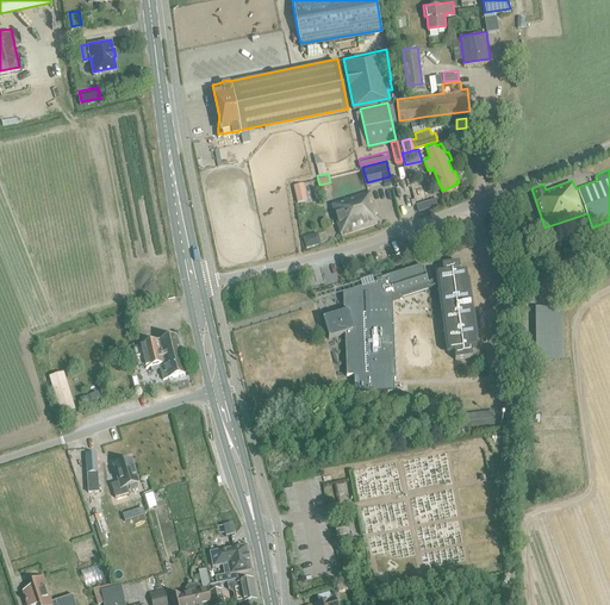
[(303,180),(293,182),(297,198),(305,195),(303,180)]
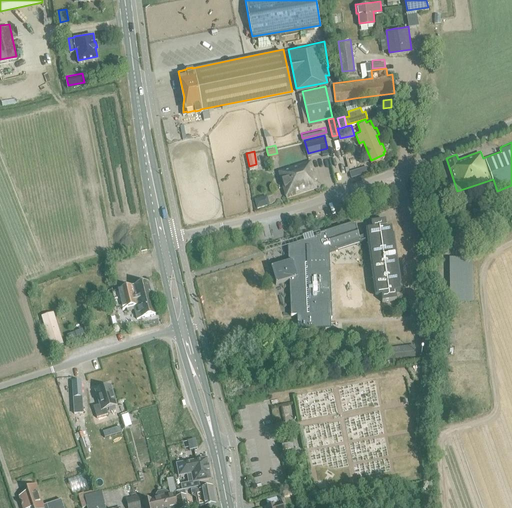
[(311,158),(279,168),(287,194),(316,185),(313,178),(316,177),(311,158)]
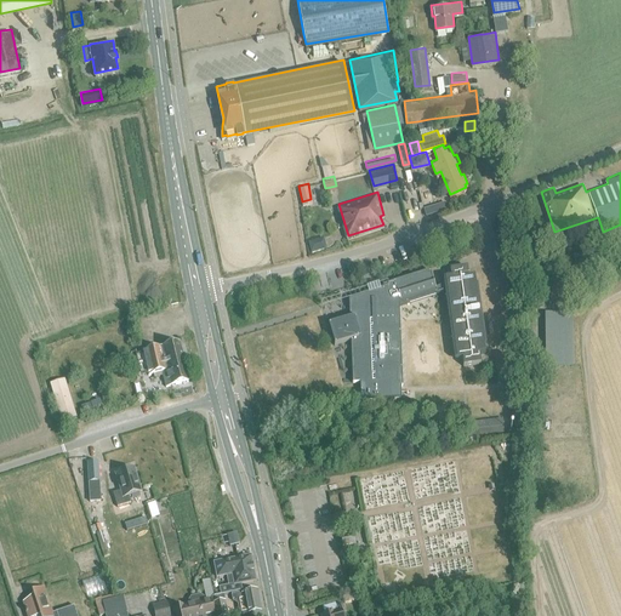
[(323,233),(308,238),(311,249),(326,244),(323,233)]
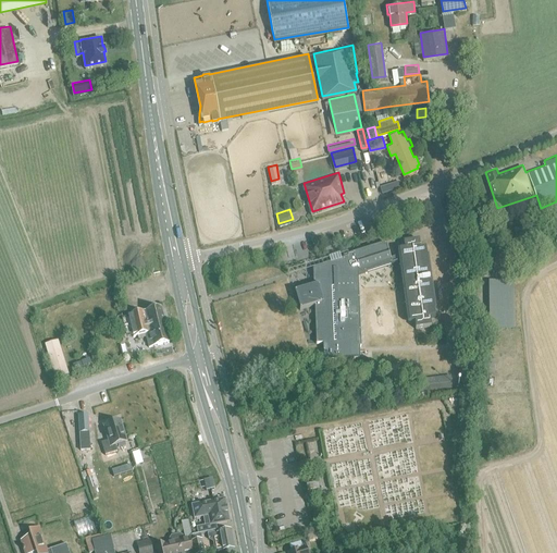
[(323,340),(323,356),(354,354),(353,344),(361,343),(358,283),(356,283),(355,272),(358,272),(358,271),(399,258),(407,320),(413,319),(415,326),(430,323),(429,315),(434,314),(425,245),(420,246),(419,237),(403,238),(404,246),(397,247),(398,252),(390,255),(385,240),(343,253),(344,256),(338,258),(317,265),(317,281),(297,286),(302,306),(316,302),(317,340),(323,340)]
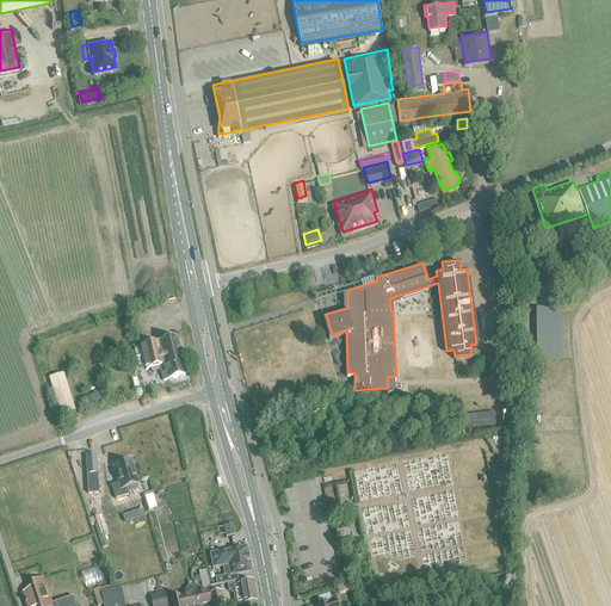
[(529,264),(530,277),(538,277),(538,263),(529,264)]
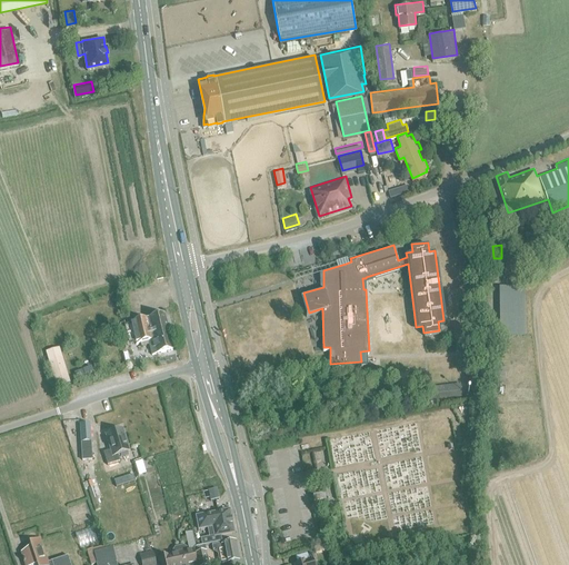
[(500,330),(525,331),(525,284),(500,284),(500,330)]
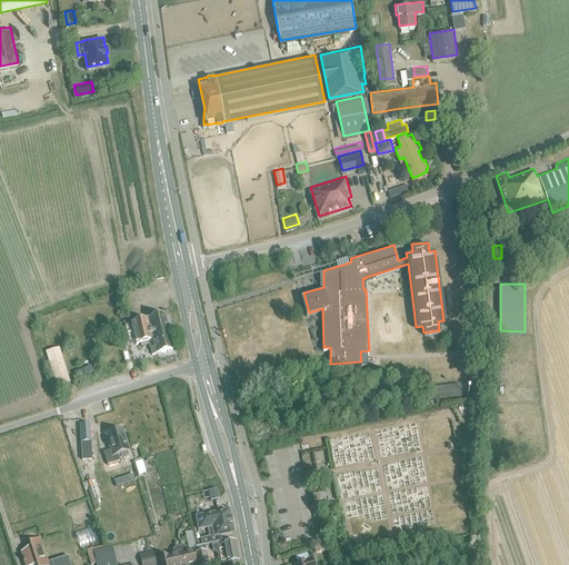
[(173,345),(165,311),(131,319),(136,340),(149,337),(152,350),(173,345)]
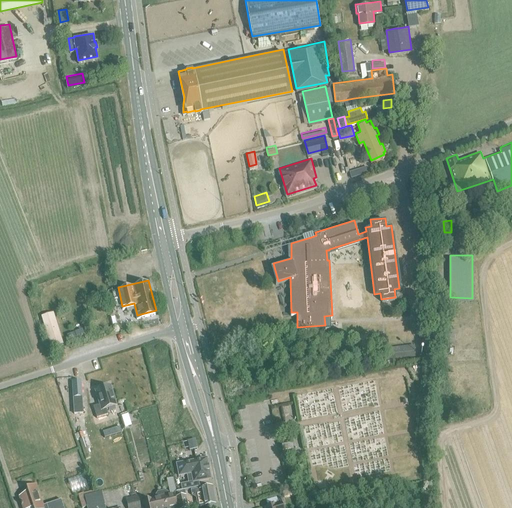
[(41,312),(51,344),(63,341),(53,308),(41,312)]
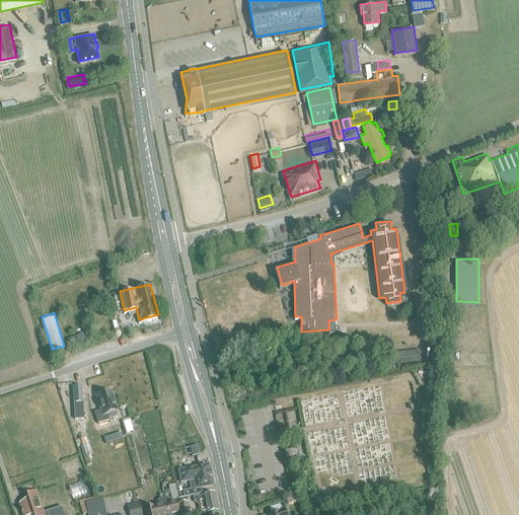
[(83,330),(68,337),(70,341),(84,336),(83,330)]
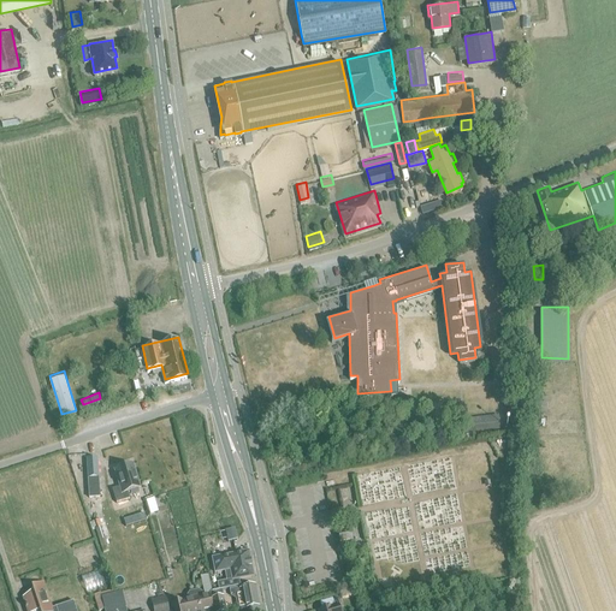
[(548,393),(534,395),(534,411),(546,413),(548,393)]
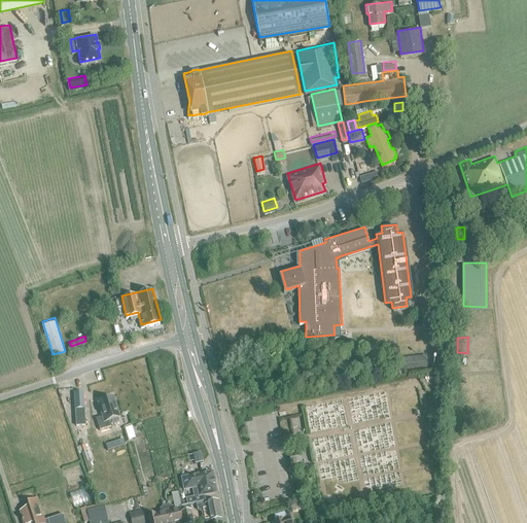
[(426,351),(396,355),(398,368),(427,363),(426,351)]
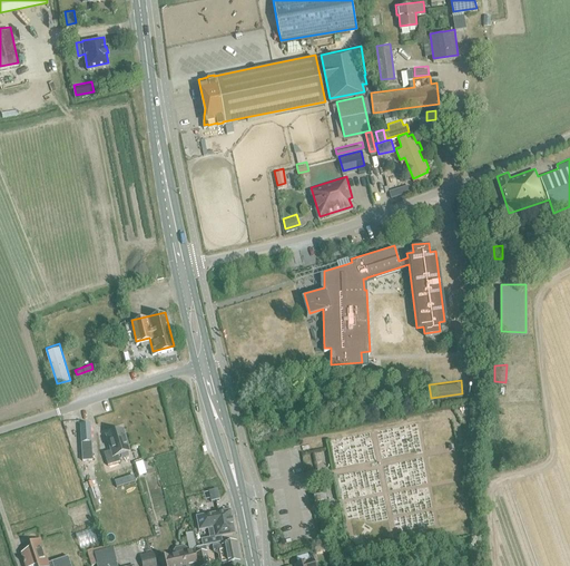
[(81,422),(84,458),(92,458),(91,422),(81,422)]
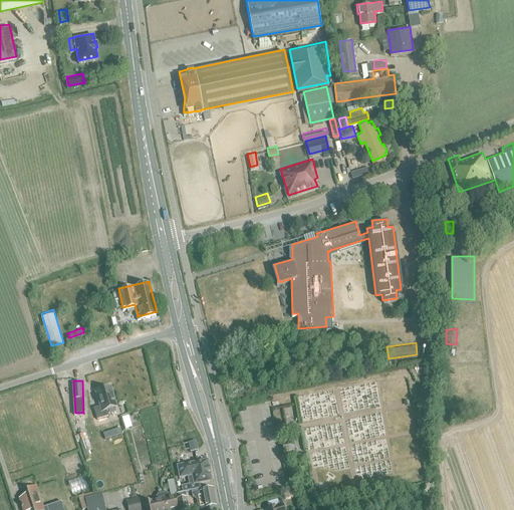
[(110,385),(95,389),(99,403),(93,405),(96,417),(108,413),(106,407),(116,404),(110,385)]
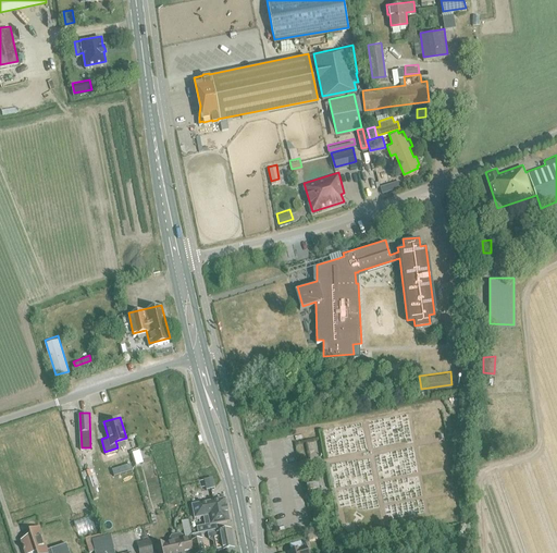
[(89,467),(85,468),(87,476),(93,496),(98,494),(95,483),(97,483),(94,474),(91,475),(89,467)]
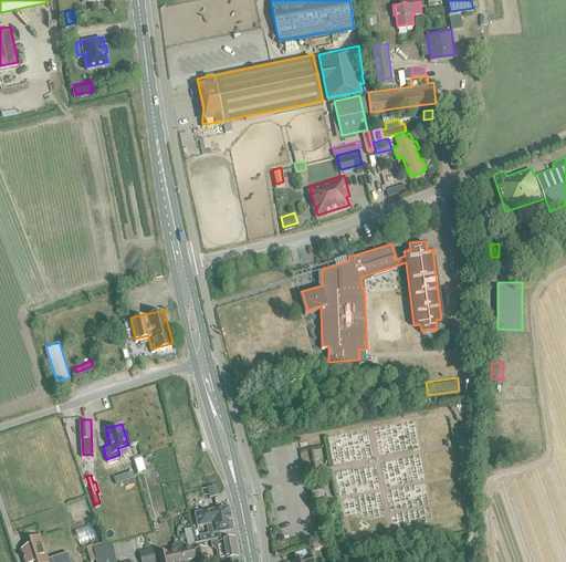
[(311,486),(312,493),(318,493),(324,492),(322,485),(311,486)]
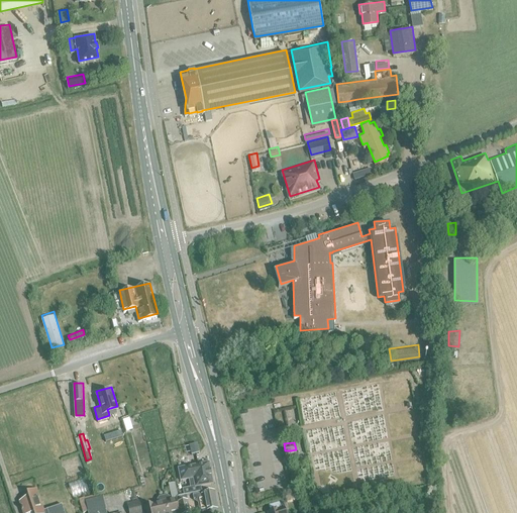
[(184,491),(186,491),(186,492),(197,490),(197,489),(202,488),(201,483),(213,480),(209,458),(178,465),(180,477),(188,476),(190,484),(183,485),(184,491)]
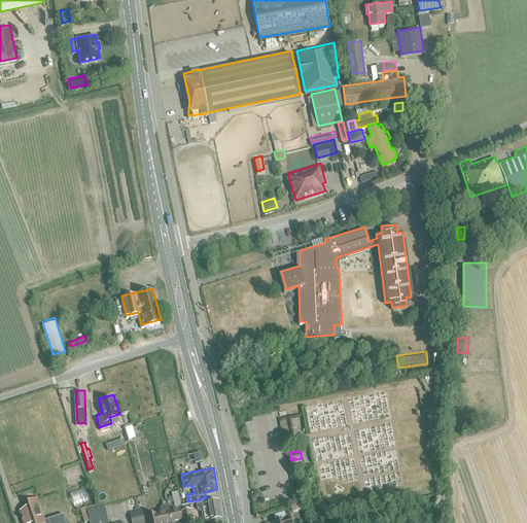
[(35,522),(66,522),(63,512),(44,518),(38,496),(28,499),(29,502),(20,509),(25,522),(34,520),(35,522)]
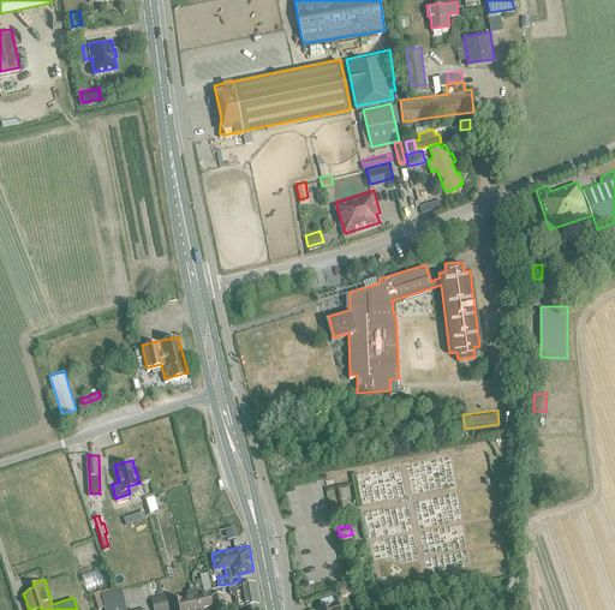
[(258,600),(254,580),(231,585),(232,591),(236,593),(238,604),(258,600)]
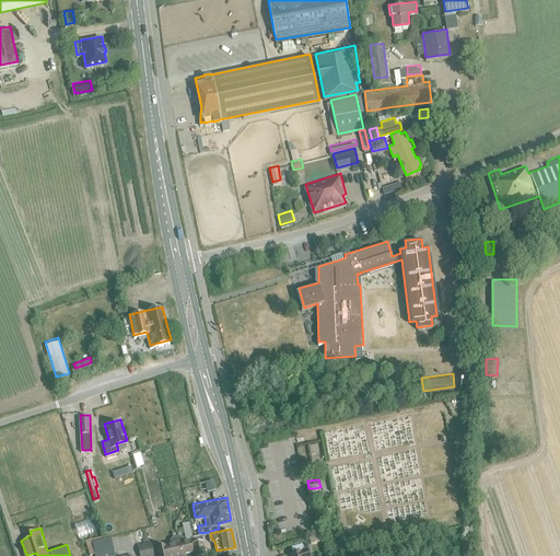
[(322,536),(321,531),(308,534),(311,540),(322,536)]
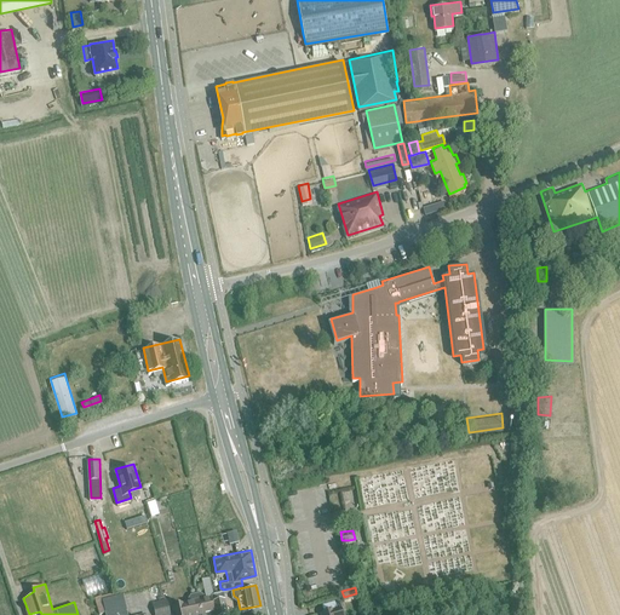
[(213,608),(210,595),(210,593),(205,595),(204,591),(200,588),(190,591),(188,595),(189,599),(173,603),(176,614),(194,614),(204,613),(206,614),(216,613),(214,608),(213,608)]
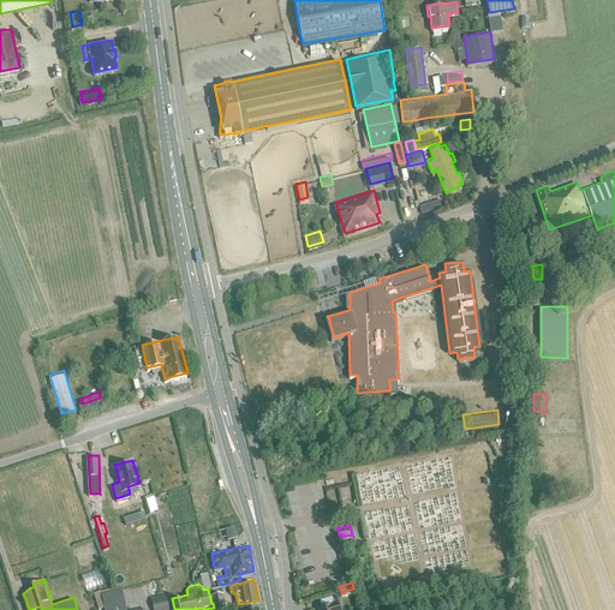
[(215,609),(226,606),(221,585),(210,587),(215,609)]
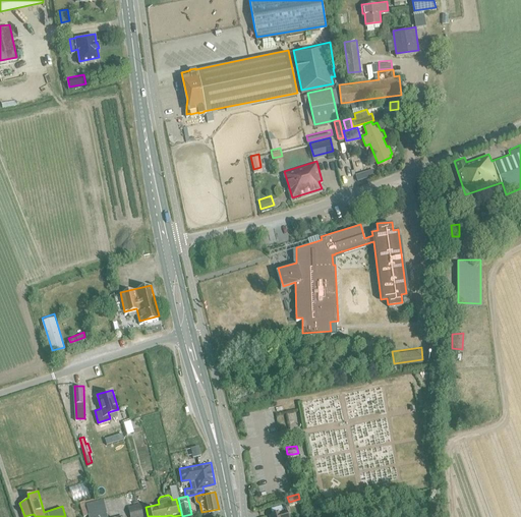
[(84,498),(79,500),(83,513),(88,512),(89,516),(122,516),(122,514),(110,516),(108,516),(103,498),(101,499),(85,502),(84,498)]
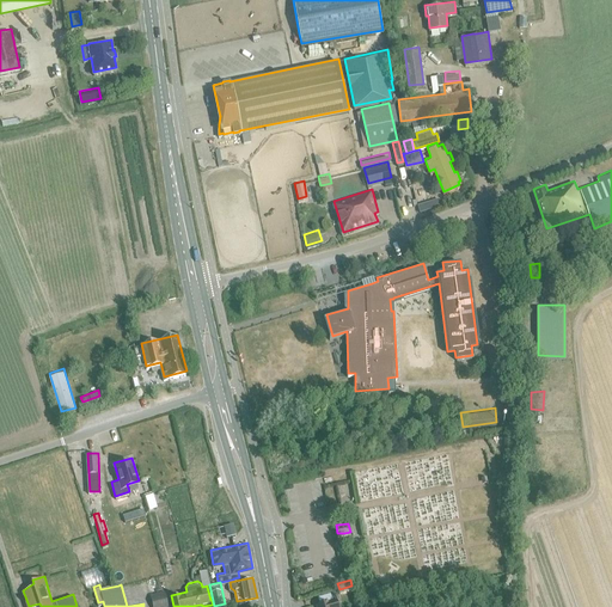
[(151,590),(154,606),(169,604),(165,587),(151,590)]
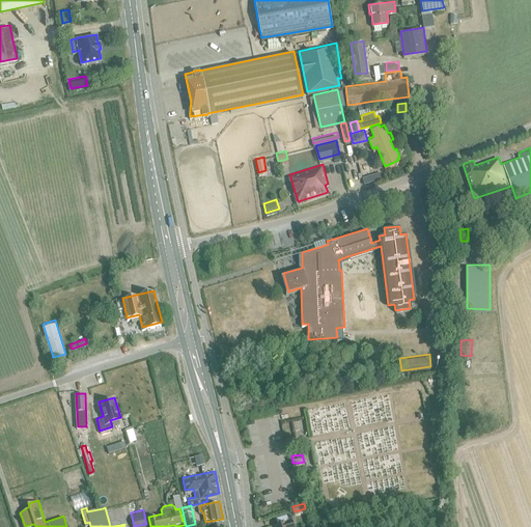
[(294,526),(291,519),(288,520),(287,514),(286,511),(276,515),(278,522),(274,523),(275,526),(294,526)]
